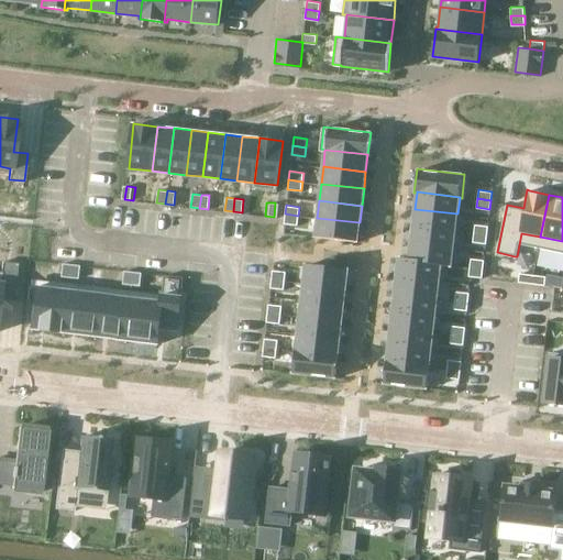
[(415,209),(412,226),(455,231),(457,213),(415,209)]
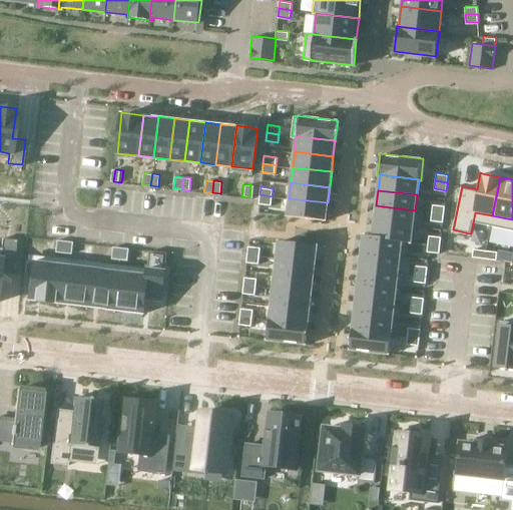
[(271,204),(272,196),(260,194),(259,203),(271,204)]
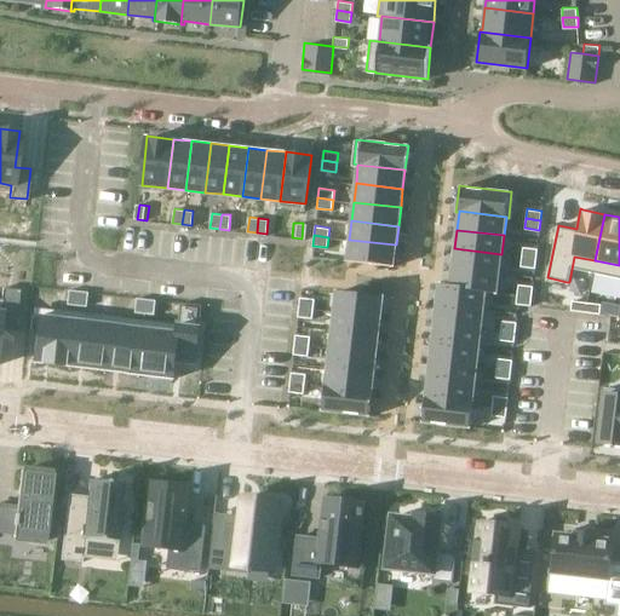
[(349,240),(346,260),(394,265),(396,245),(349,240)]
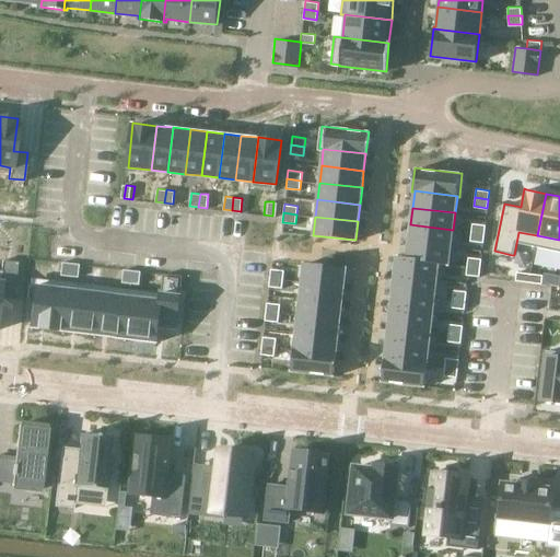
[(471,222),(470,231),(485,233),(486,224),(471,222)]
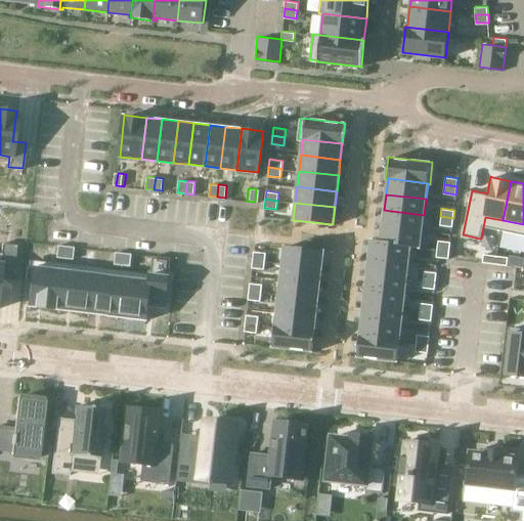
[(384,210),(382,225),(422,230),(424,215),(384,210)]
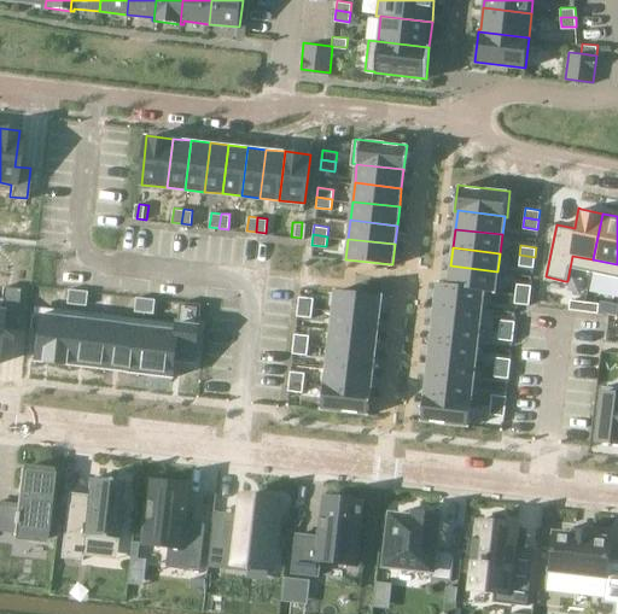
[(534,267),(535,257),(519,255),(519,264),(534,267)]
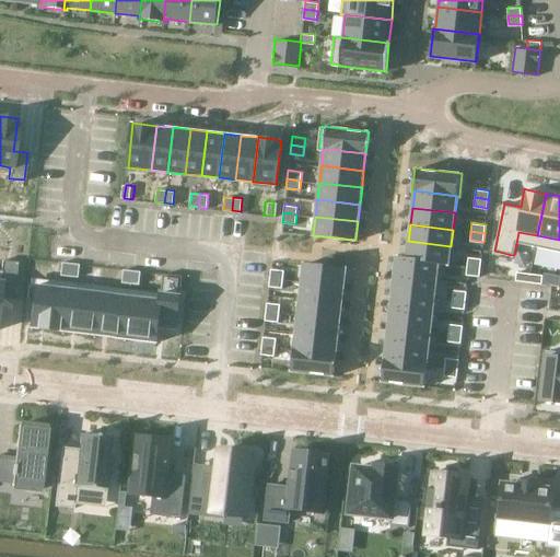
[(407,257),(407,258),(439,262),(439,264),(448,265),(451,246),(408,241),(407,257)]
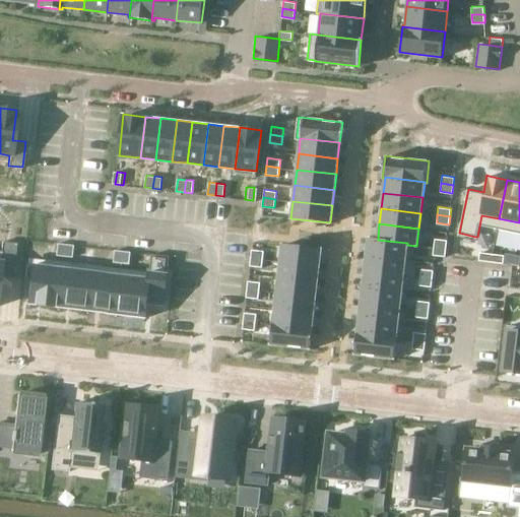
[(369,238),(367,254),(405,259),(407,245),(407,243),(378,240),(378,239),(369,238)]
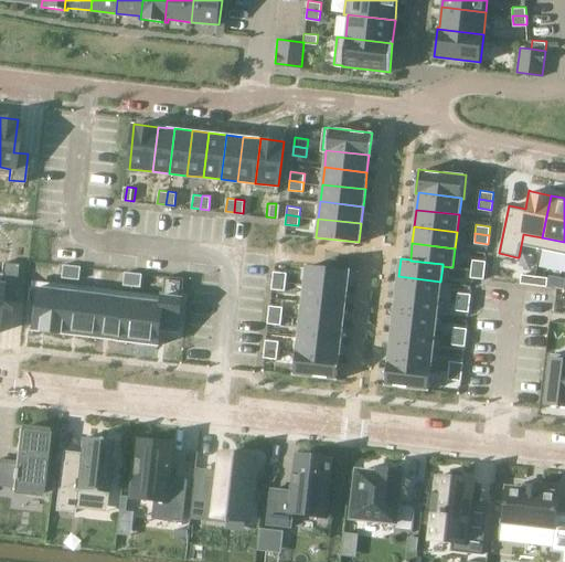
[(472,258),(471,267),(484,269),(486,261),(472,258)]
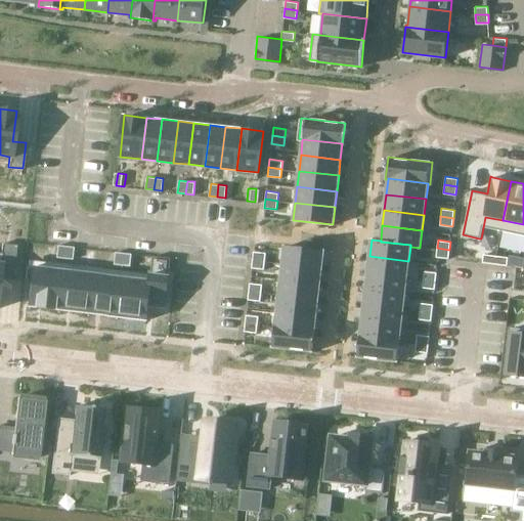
[(55,244),(54,256),(62,257),(63,245),(55,244)]
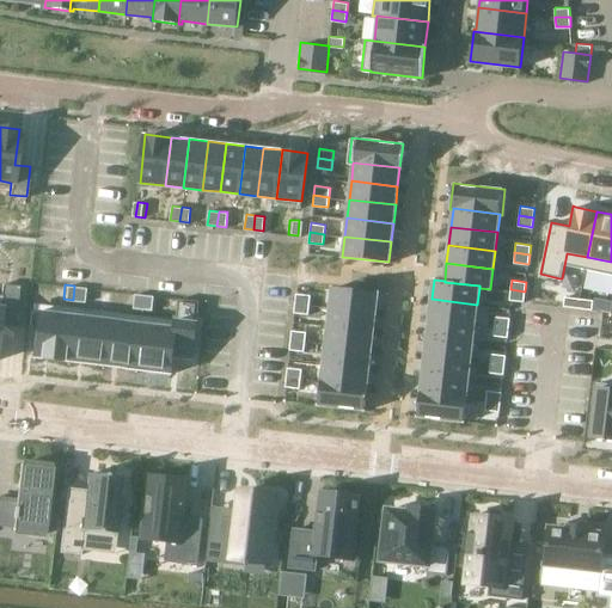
[(74,286),(73,300),(83,301),(84,287),(74,286)]
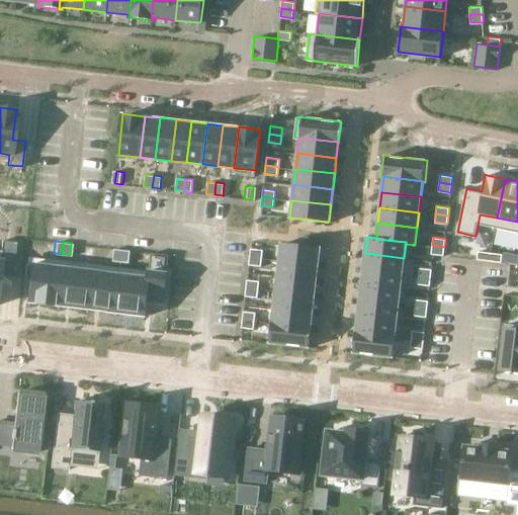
[(281,242),(279,259),(319,264),(321,247),(281,242)]
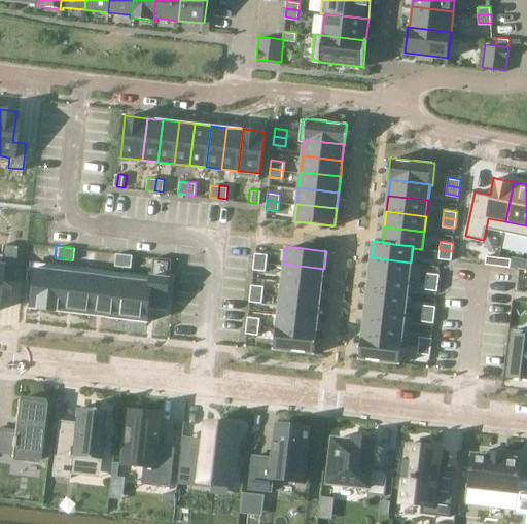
[(451,259),(452,251),(440,249),(438,257),(451,259)]
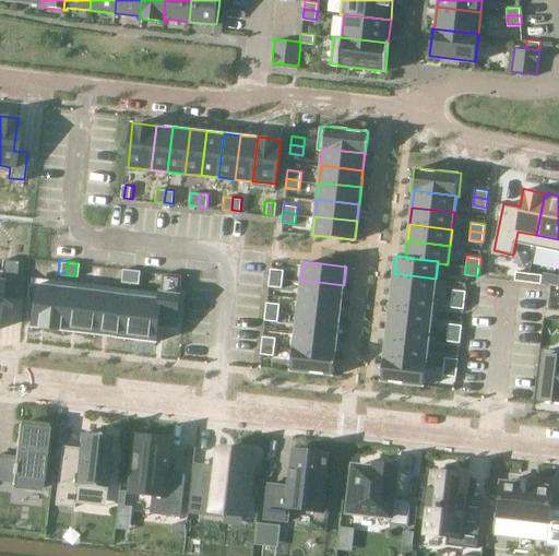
[(0,279),(0,295),(13,296),(16,269),(2,268),(0,280),(0,279)]
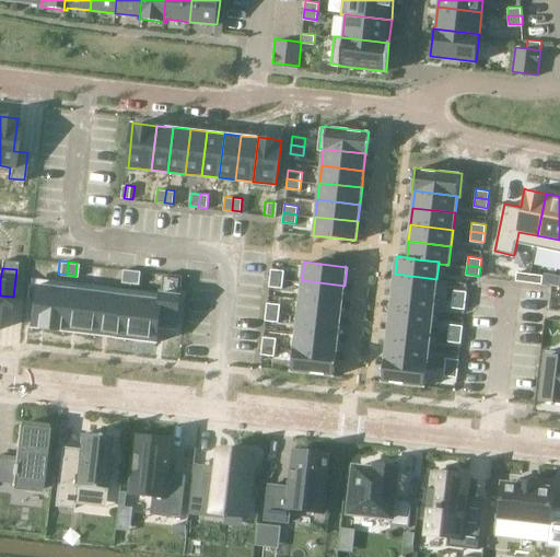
[(123,268),(120,281),(129,282),(131,269),(123,268)]
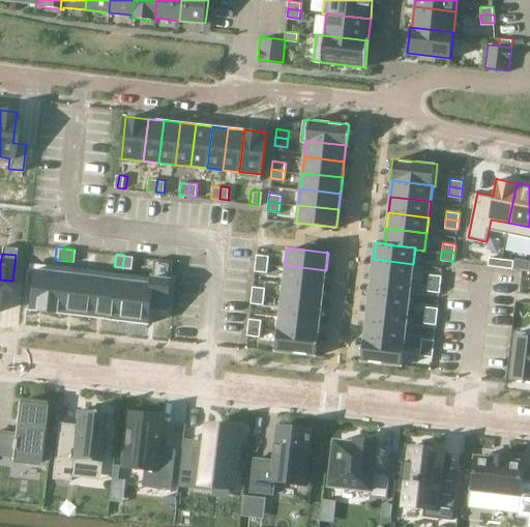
[(256,254),(255,262),(268,263),(269,255),(256,254)]
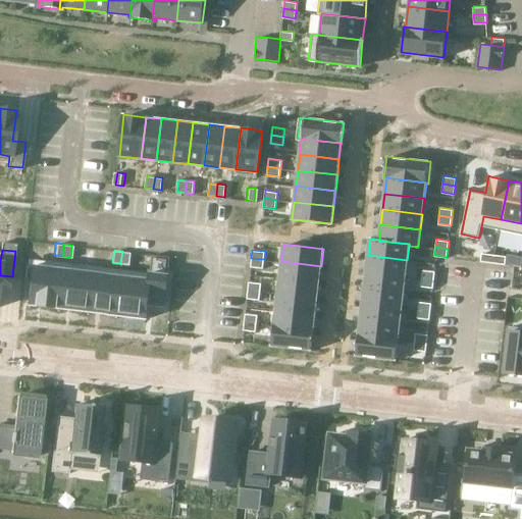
[(122,251),(120,263),(128,264),(129,252),(122,251)]
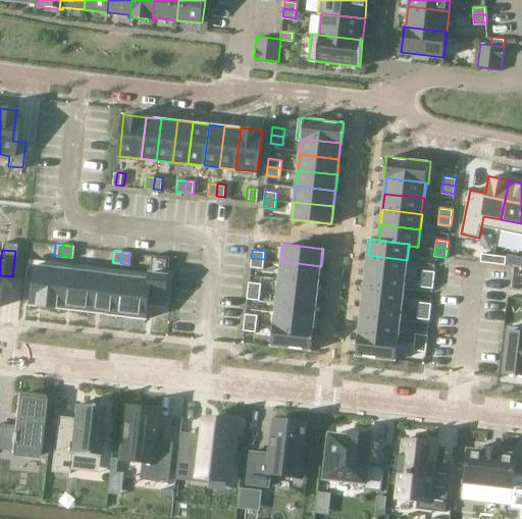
[(480,261),(492,262),(493,254),(481,252),(480,261)]
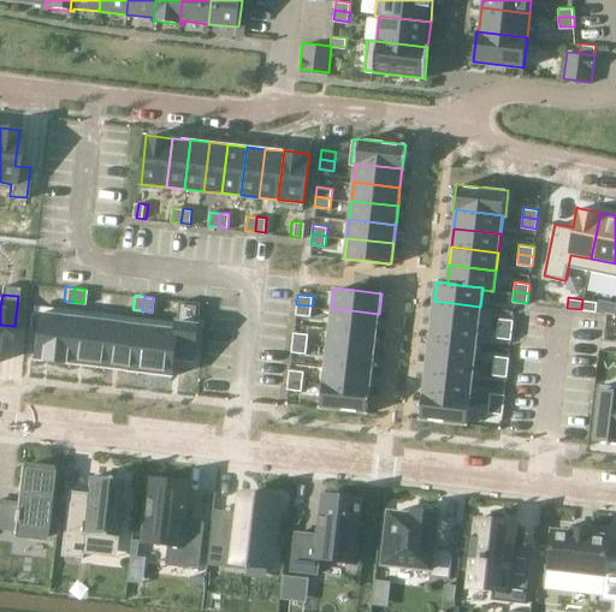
[(37,313),(31,358),(66,362),(101,367),(135,370),(170,374),(171,375),(173,356),(193,358),(200,301),(178,298),(175,328),(141,325),(106,321),(71,316),(37,313)]
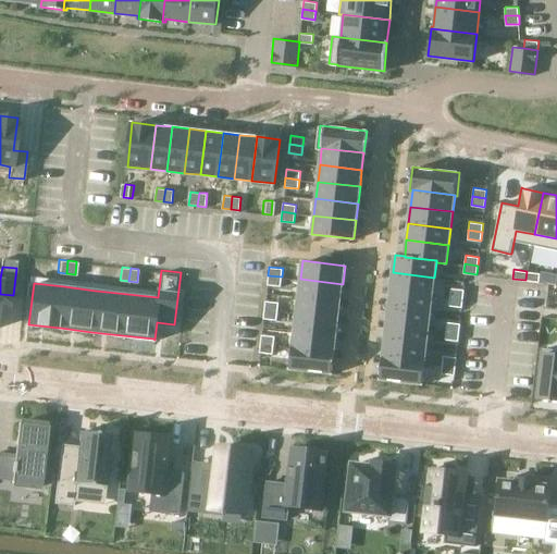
[(540,272),(527,271),(525,280),(539,282),(540,272)]
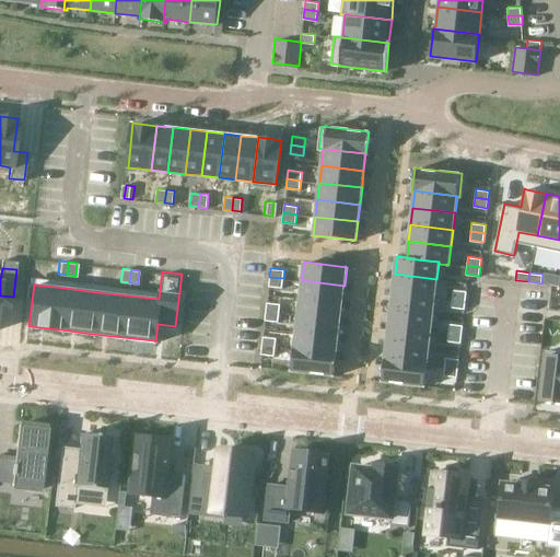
[(395,274),(393,291),(435,296),(436,279),(395,274)]
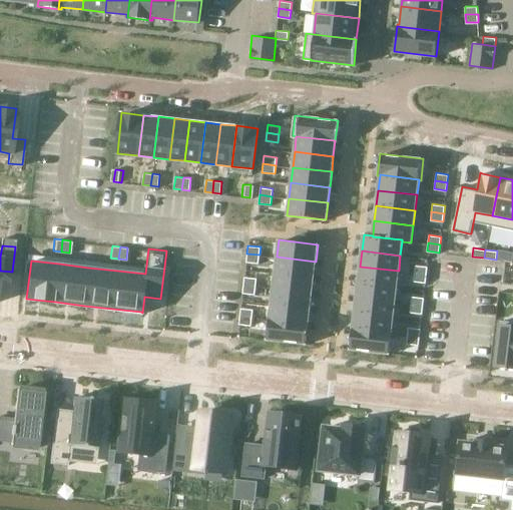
[(259,263),(260,255),(246,253),(245,262),(259,263)]
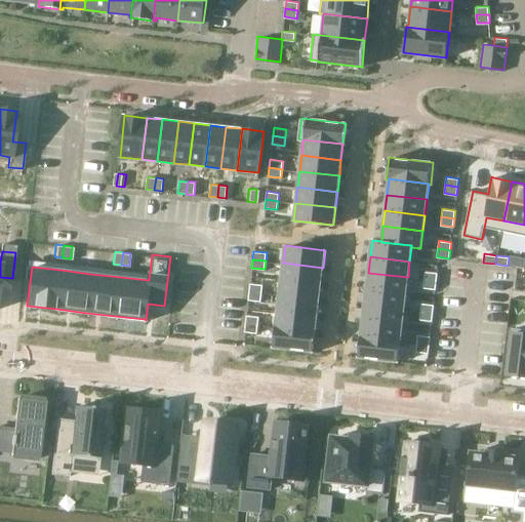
[(283,263),(281,279),(321,283),(323,268),(283,263)]
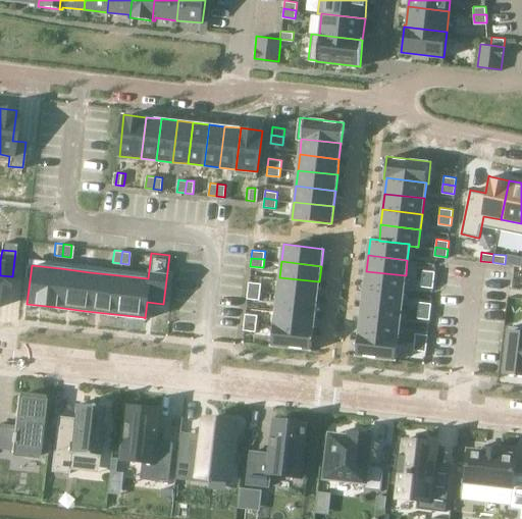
[(422,269),(421,277),(433,279),(434,270),(422,269)]
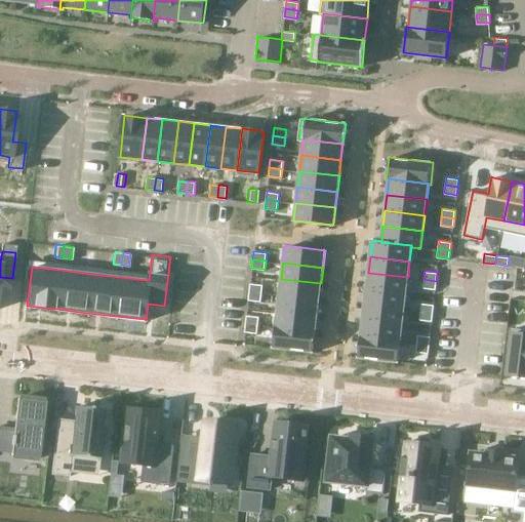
[(368,273),(366,288),(406,293),(408,277),(368,273)]
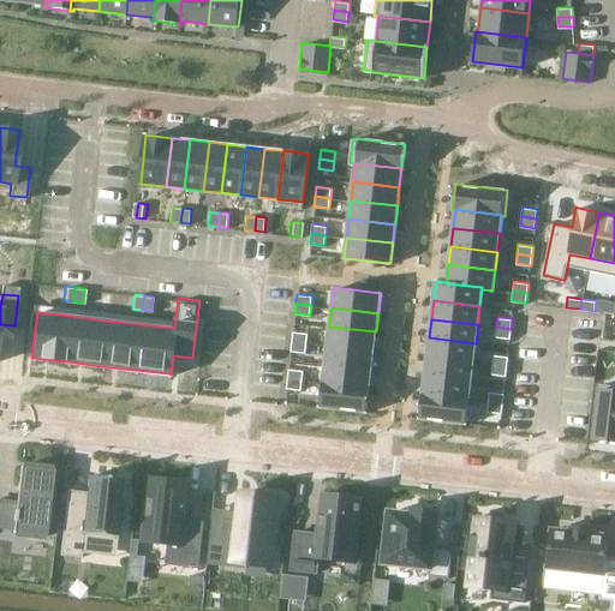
[(329,327),(327,345),(374,351),(376,331),(329,327)]
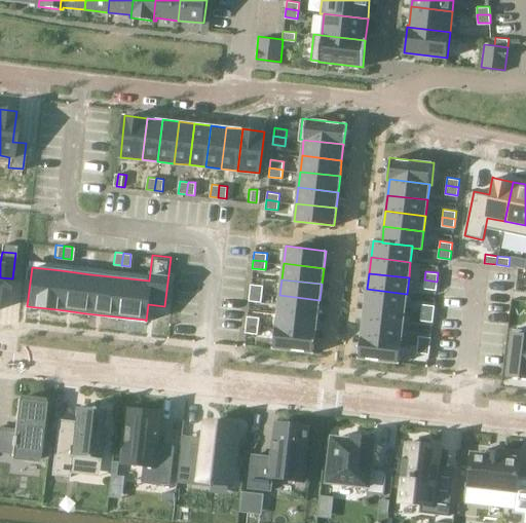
[(437,290),(437,282),(424,279),(423,288),(437,290)]
